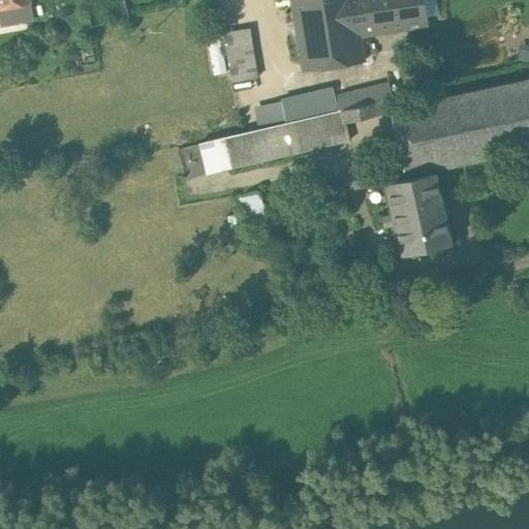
[(31,0),(0,0),(0,9),(32,3),(31,0)]
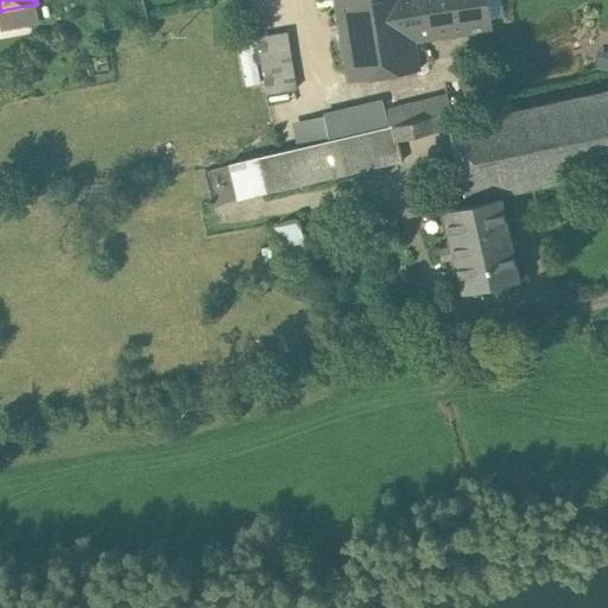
[(333,0),(347,83),(419,71),(415,43),(491,30),(486,0),(333,0)]
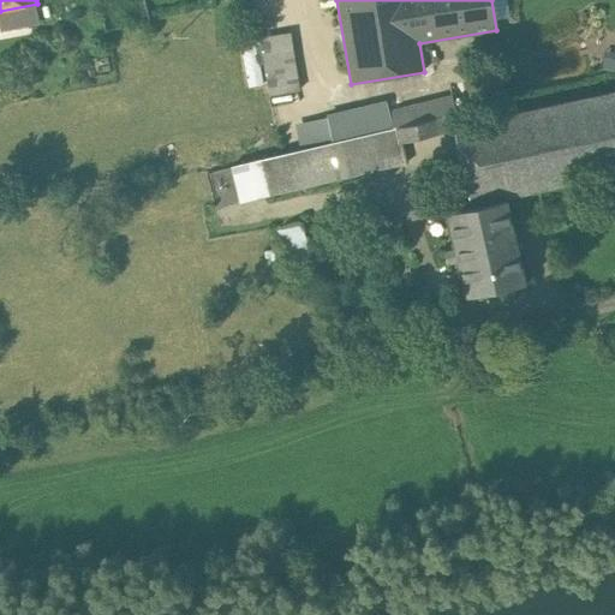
[(299,91),(290,34),(260,39),(269,96),(299,91)]
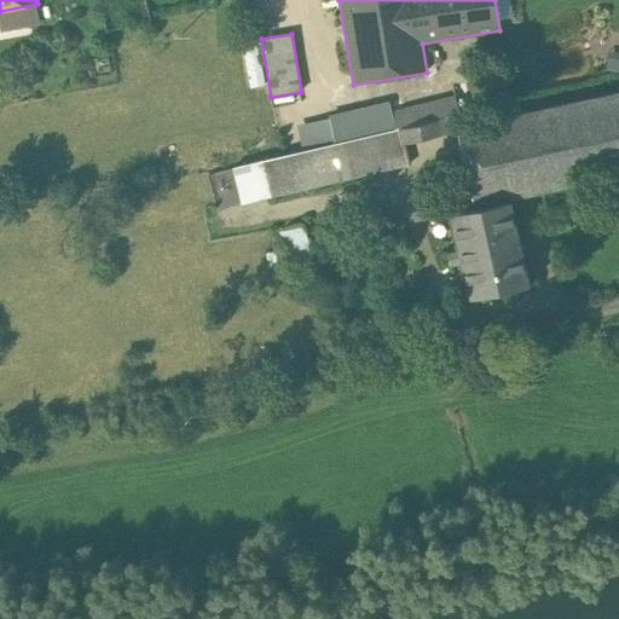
[(460,133),(478,209),(512,202),(512,200),(543,192),(618,174),(618,92),(462,129),(460,129),(460,133)]
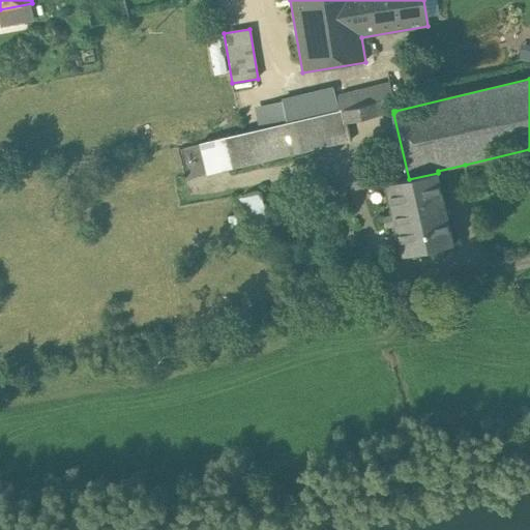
[(355,92),(358,106),(375,102),(373,89),(355,92)]
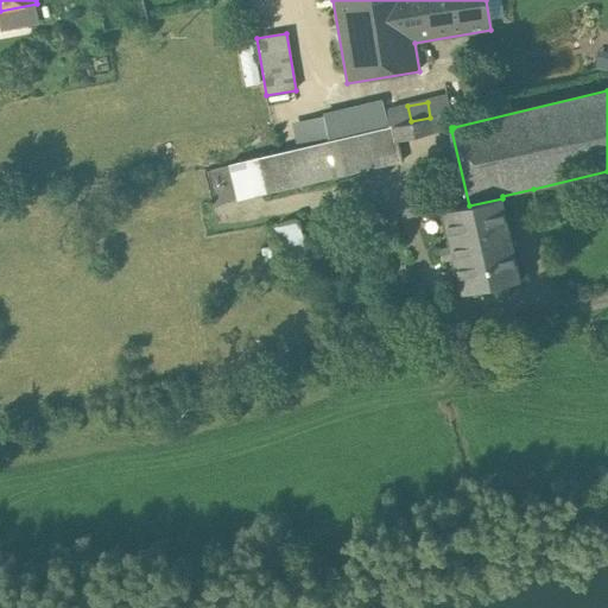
[(411,121),(328,140),(336,177),(403,162),(398,143),(451,131),(451,127),(454,127),(450,113),(430,118),(411,121)]
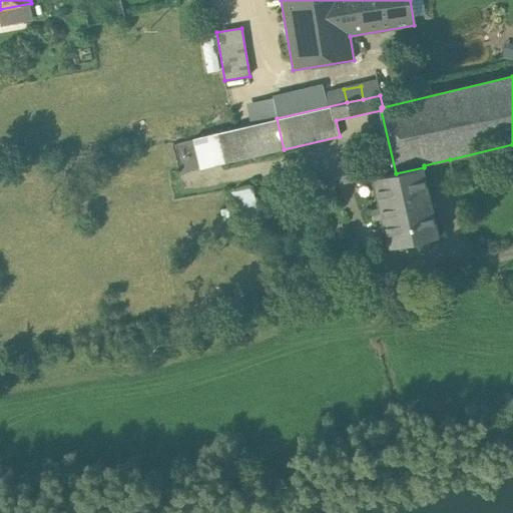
[(284,149),(277,118),(232,128),(217,132),(225,161),(284,149)]
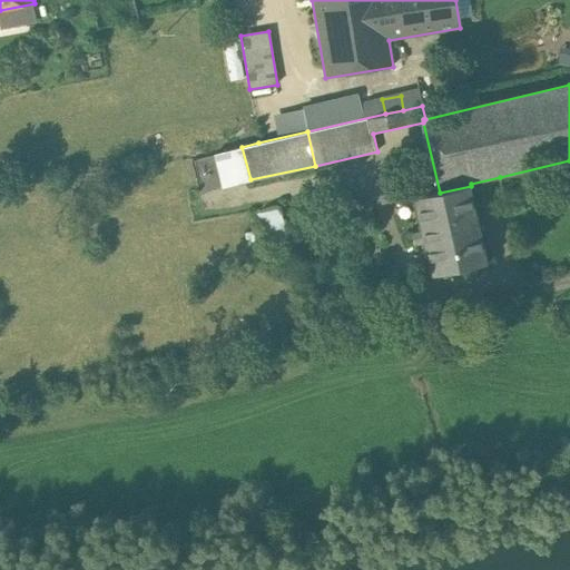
[(251,179),(242,147),(215,154),(223,186),(251,179)]
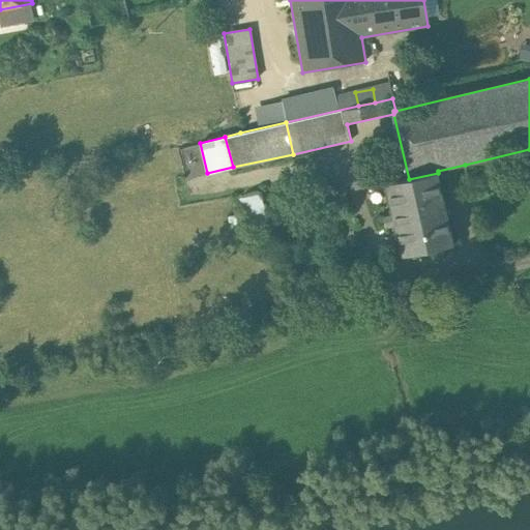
[(180,146),(187,177),(200,174),(192,143),(180,146)]
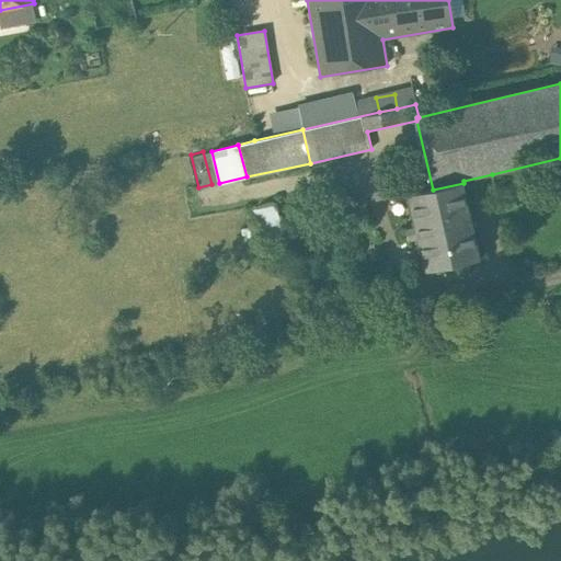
[(424,270),(479,259),(464,183),(433,190),(410,194),(424,270)]
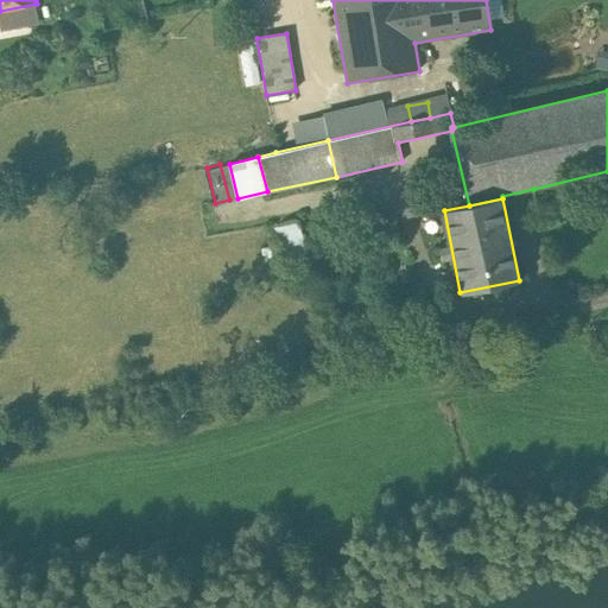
[(296,223),(276,230),(290,268),(310,261),(296,223)]
